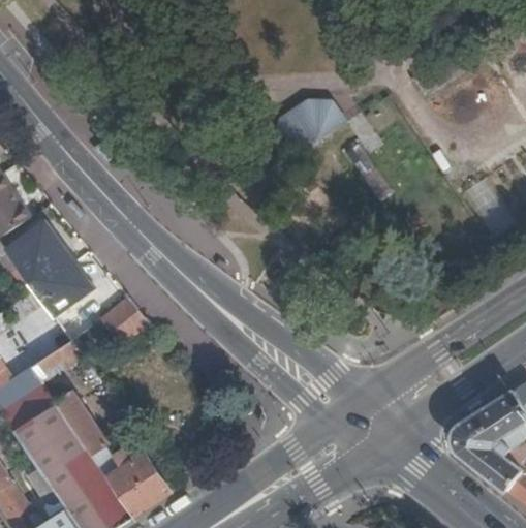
[(511,10),(414,76),(425,91),(525,22),(525,18),(521,10),(514,16),(511,10)]
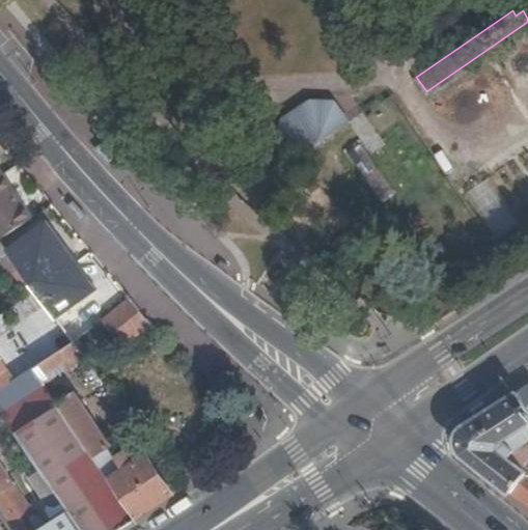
[(274,145),(285,163),(346,122),(334,102),(307,102),(280,119),(274,145)]
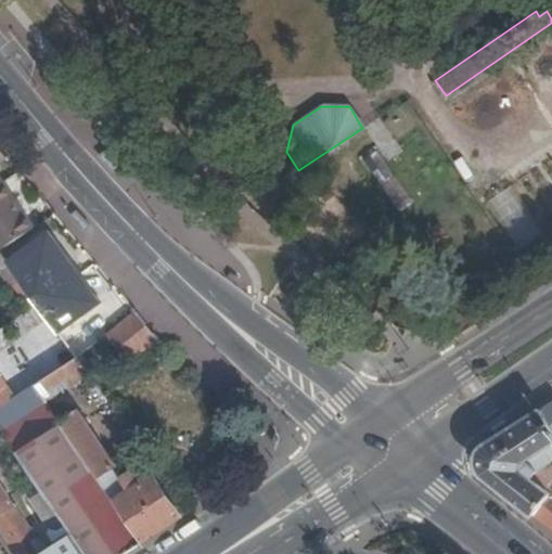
[(397,214),(410,205),(384,163),(399,154),(377,119),(362,129),(375,151),(363,159),(397,214)]
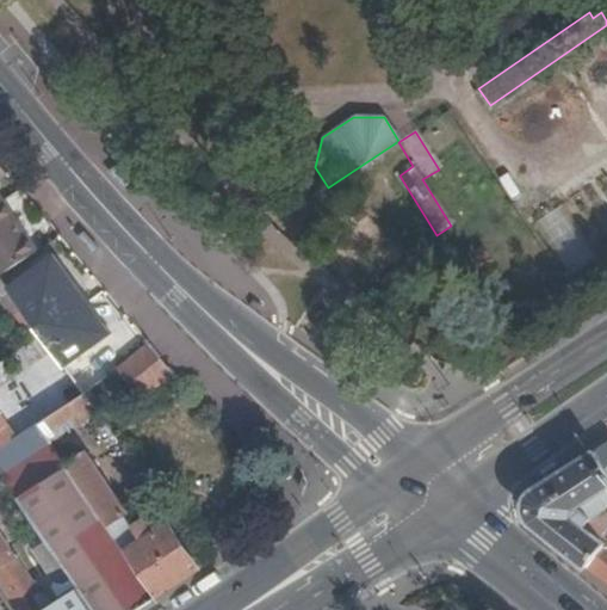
[(0,272),(33,252),(1,202),(0,203),(0,272)]
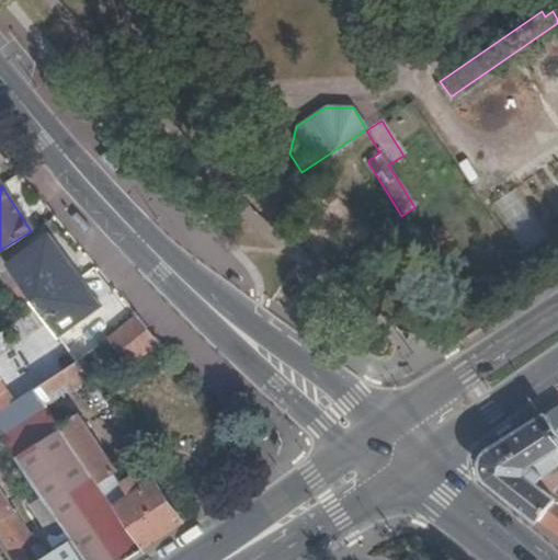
[(48,244),(10,272),(36,308),(46,323),(53,332),(90,305),(59,263),(60,262),(48,244)]
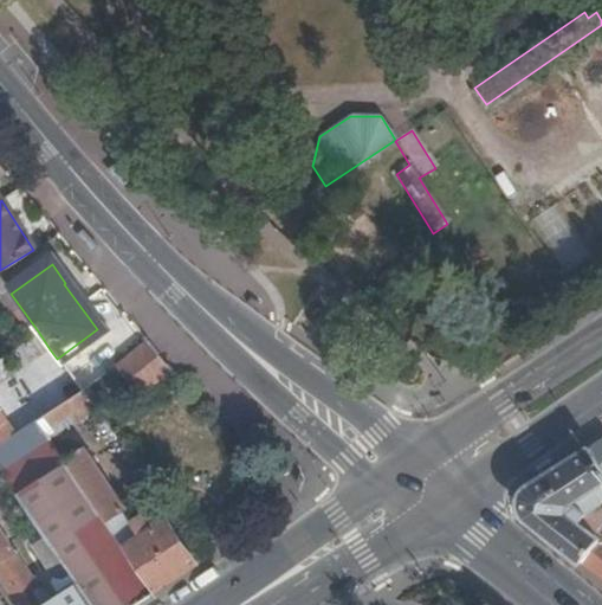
[(14,349),(25,367),(47,353),(37,335),(14,349)]
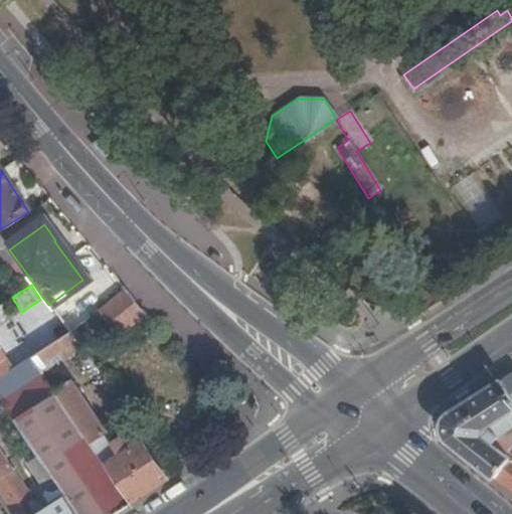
[(124,290),(96,310),(118,338),(146,317),(124,290)]
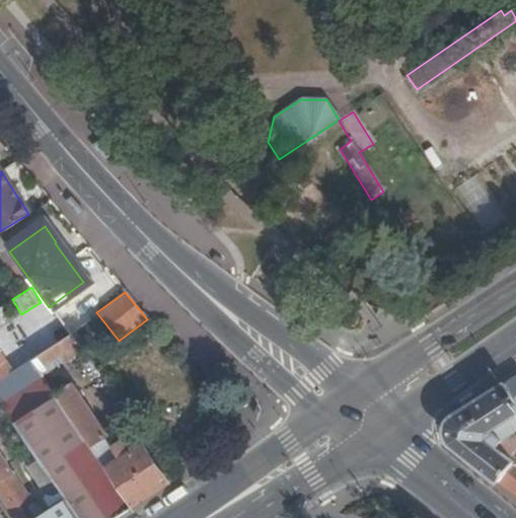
[(79,349),(68,334),(30,358),(43,375),(79,349)]
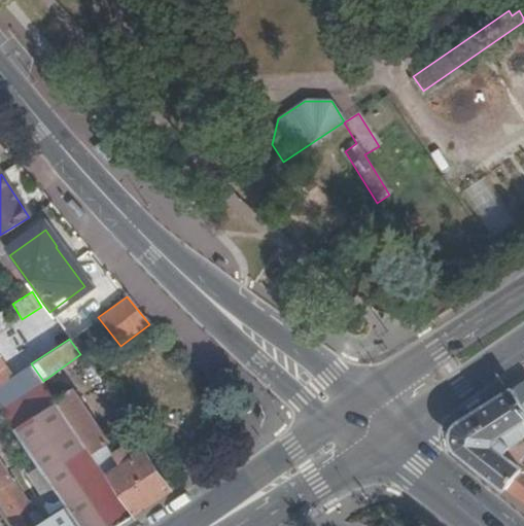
[(0,382),(10,375),(0,359),(0,382)]
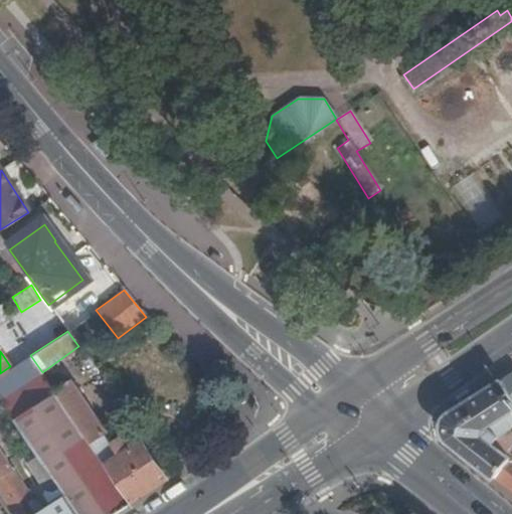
[(0,402),(5,410),(12,420),(18,430),(36,457),(63,498),(72,513),(114,513),(130,504),(55,392),(49,384),(42,372),(30,355),(0,375),(0,402)]
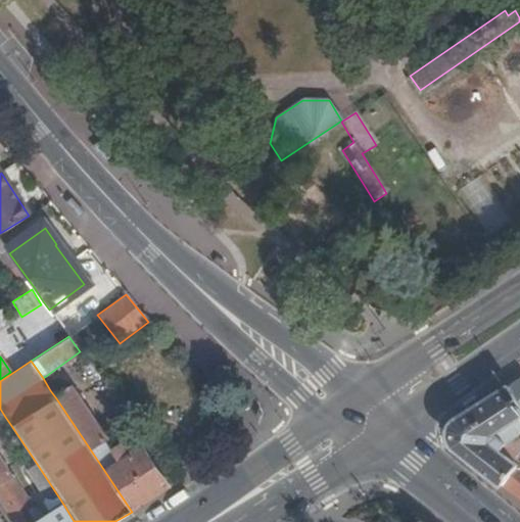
[(445,438),(451,451),(519,505),(519,465),(501,449),(507,441),(500,433),(519,418),(519,379),(450,426),(445,438)]
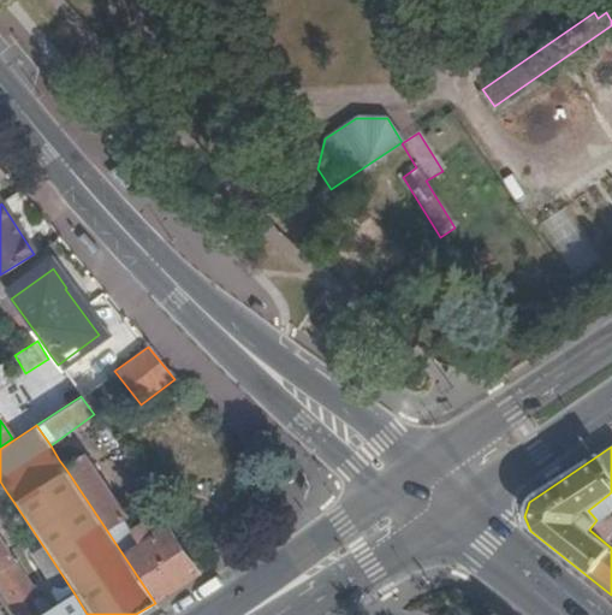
[(75,449),(59,460),(66,469),(82,459),(75,449)]
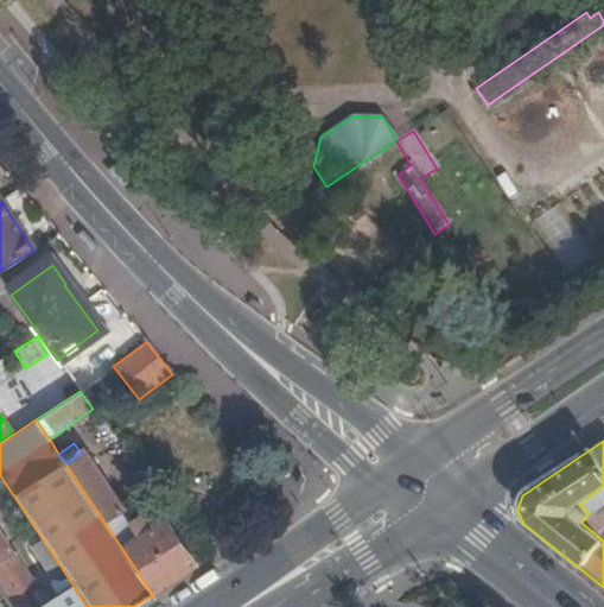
[(81,453),(65,463),(153,595),(196,567),(166,522),(156,530),(146,516),(132,524),(124,512),(125,512),(86,450),(81,453)]
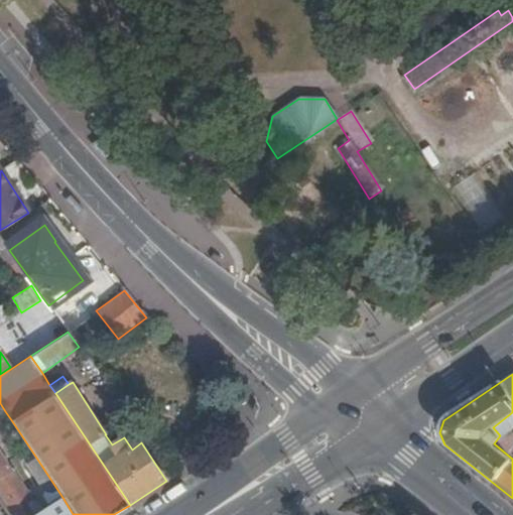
[(0,441),(18,430),(12,421),(5,411),(1,414),(0,414),(0,495),(12,514),(73,514),(63,499),(36,458),(25,465),(28,471),(16,479),(0,454),(0,441)]
